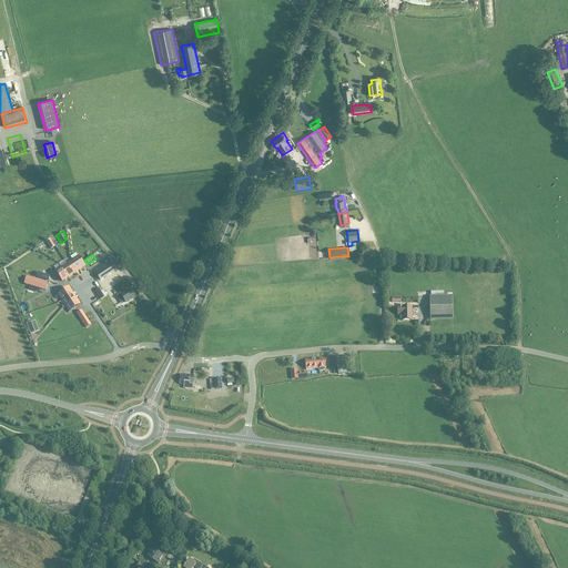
[(85,266),(79,256),(72,261),(79,271),(85,266)]
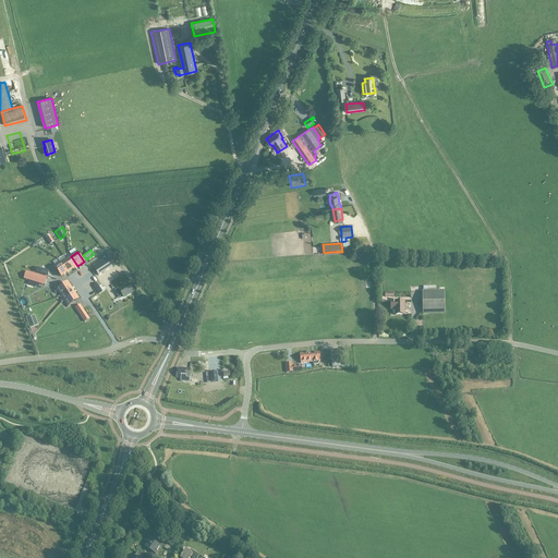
[(65,259),(72,269),(77,266),(71,256),(65,259)]
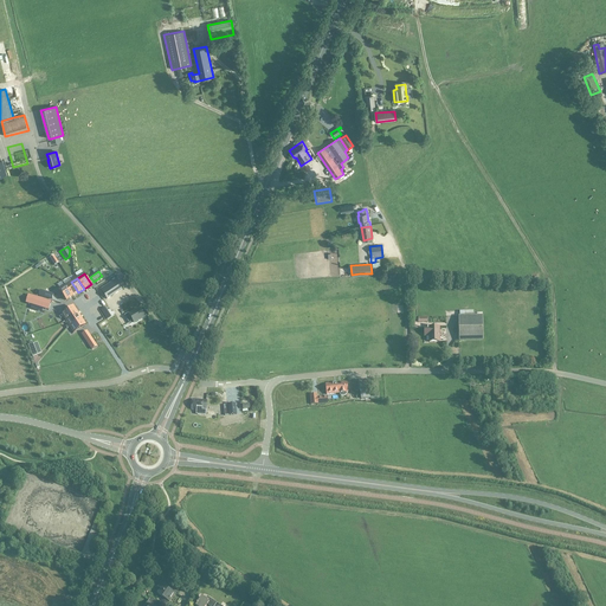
[(116,279),(101,290),(107,300),(122,289),(116,279)]
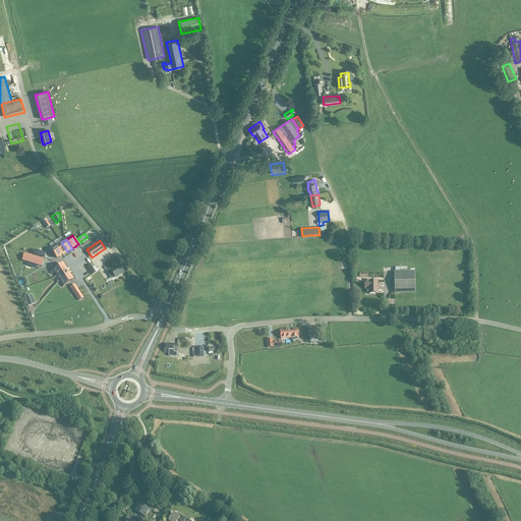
[(62,254),(67,251),(61,242),(56,245),(62,254)]
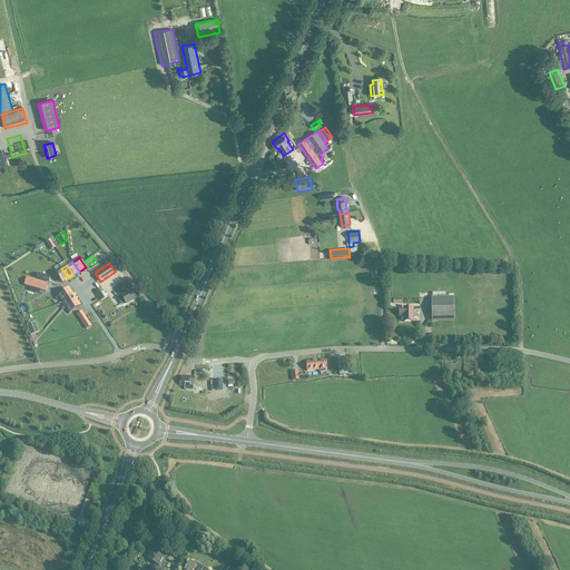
[(56,273),(62,283),(68,278),(61,268),(56,273)]
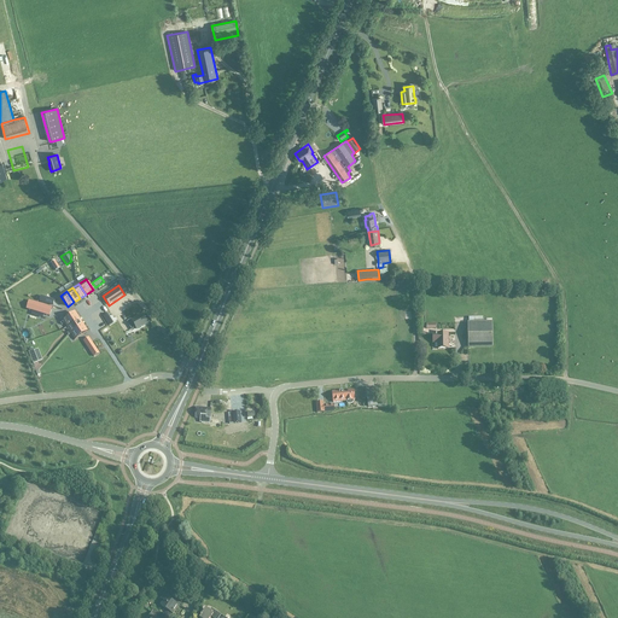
[(52,308),(29,301),(27,309),(31,312),(44,315),(50,316),(52,308)]
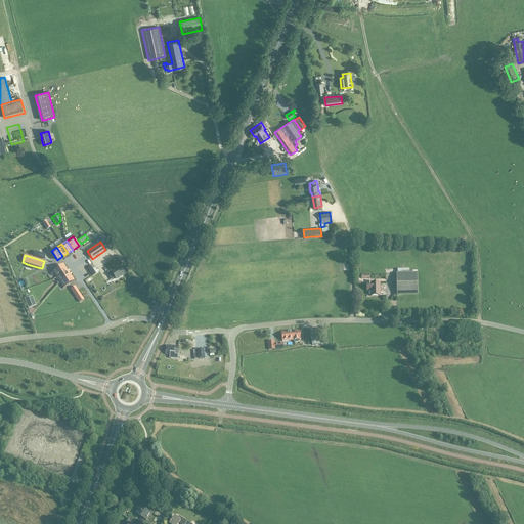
[(53,272),(57,277),(67,271),(62,266),(53,272)]
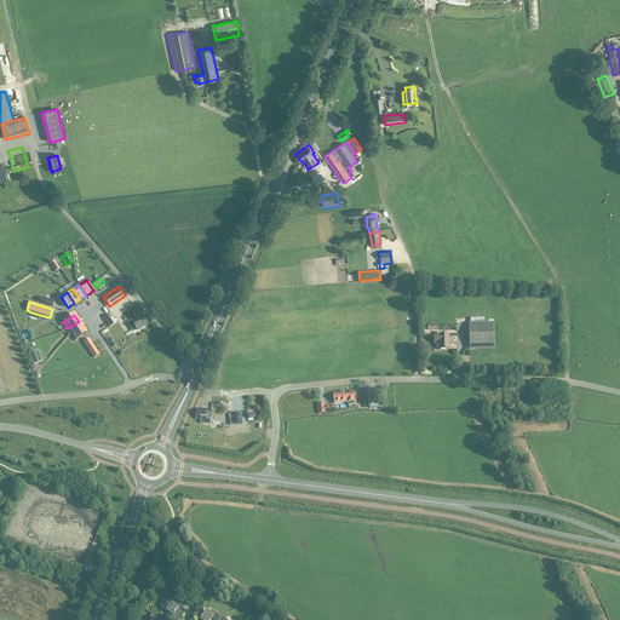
[(114,325),(108,315),(104,317),(109,327),(114,325)]
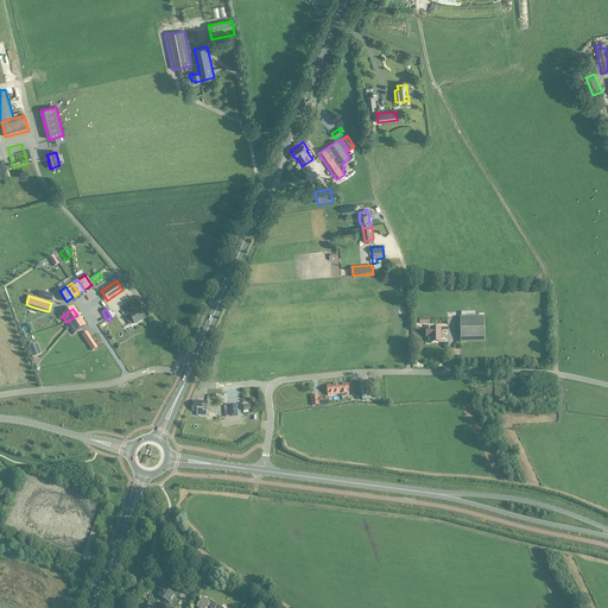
[(131,317),(127,318),(130,323),(133,321),(134,323),(137,323),(137,324),(140,322),(139,321),(145,318),(140,311),(134,314),(130,316),(131,317)]
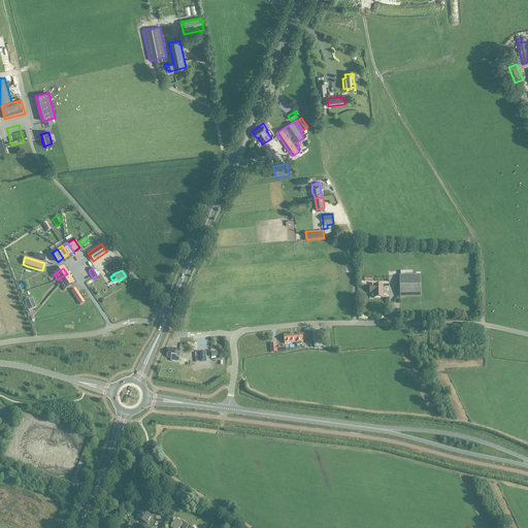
[(70,278),(67,273),(58,279),(61,285),(70,278)]
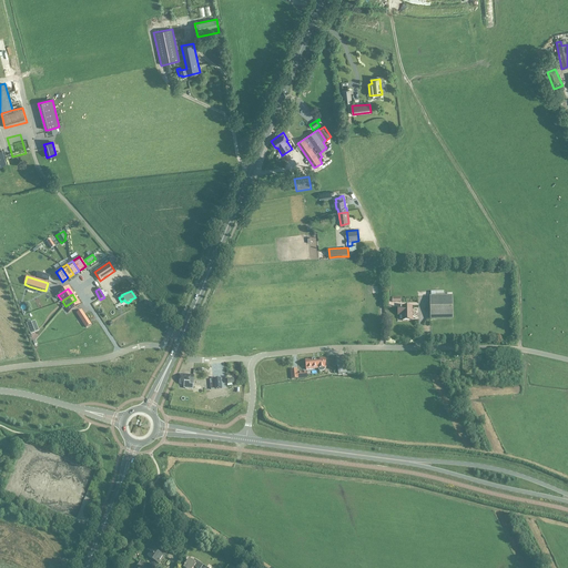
[(430,296),(430,320),(453,320),(453,296),(430,296)]
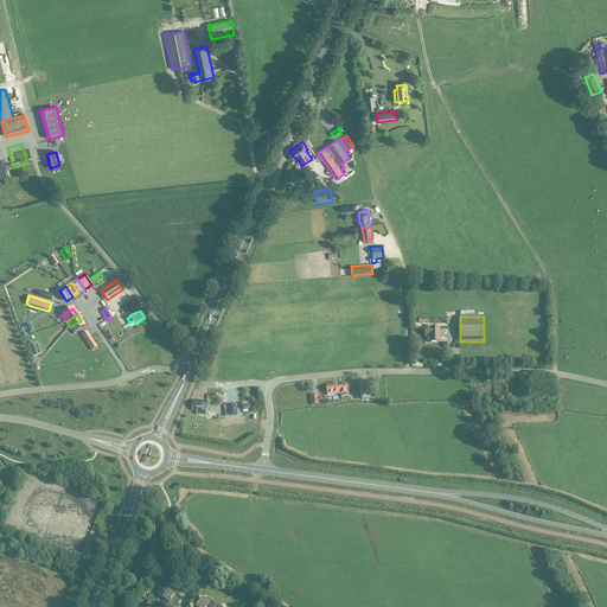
[(75,333),(85,326),(81,320),(70,327),(75,333)]
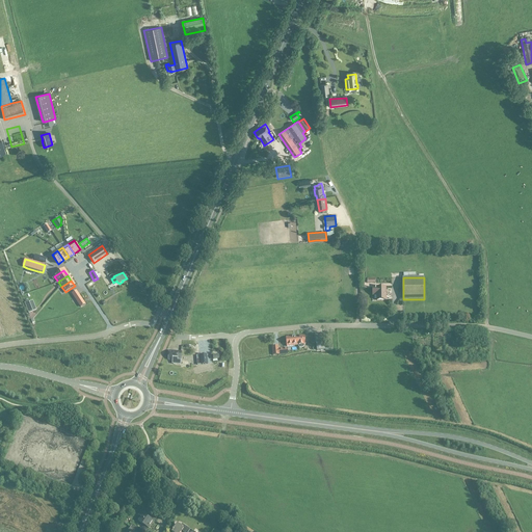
[(377,300),(386,300),(386,287),(377,287),(377,288),(373,288),(373,295),(377,295),(377,300)]
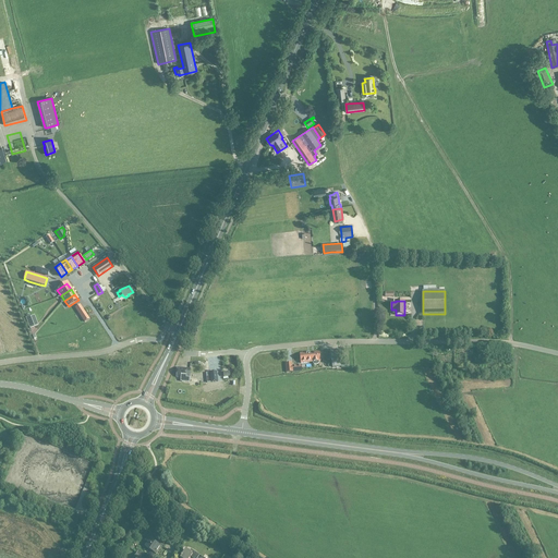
[(84,322),(89,318),(83,308),(77,312),(84,322)]
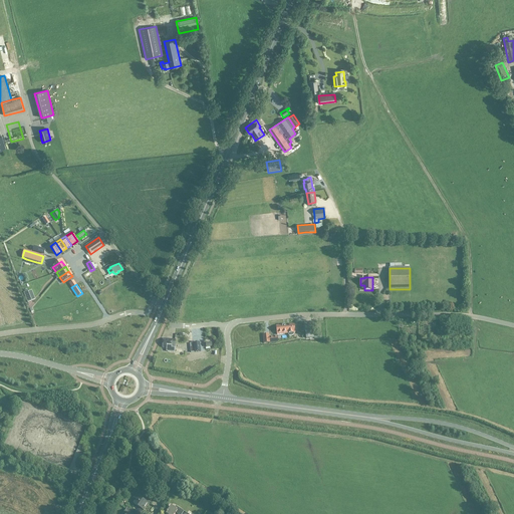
[(306,338),(313,337),(312,322),(302,323),(302,331),(305,331),(306,338)]
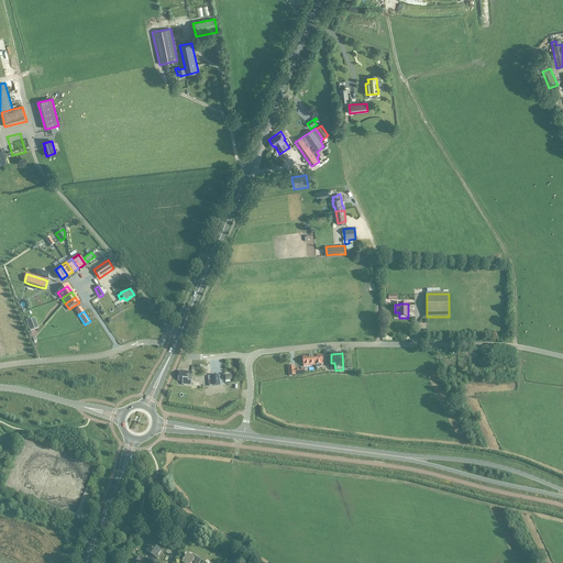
[(322,366),(322,365),(323,364),(322,355),(313,356),(315,365),(316,365),(316,366),(317,367),(321,367),(322,366)]
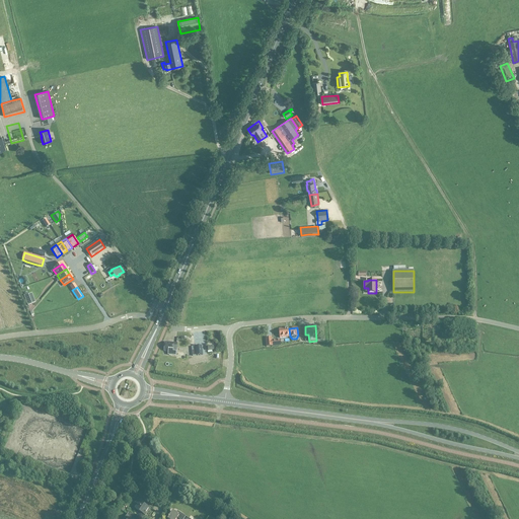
[(290,337),(289,328),(280,328),(280,338),(290,337)]
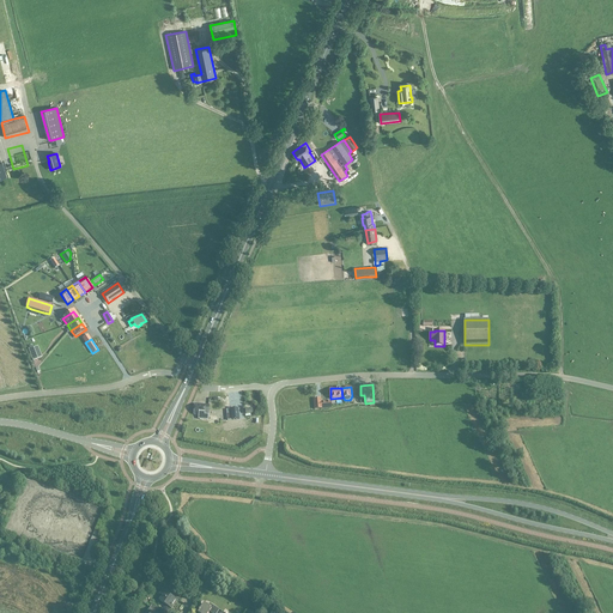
[(152,402),(141,401),(141,413),(161,413),(161,402),(152,402)]
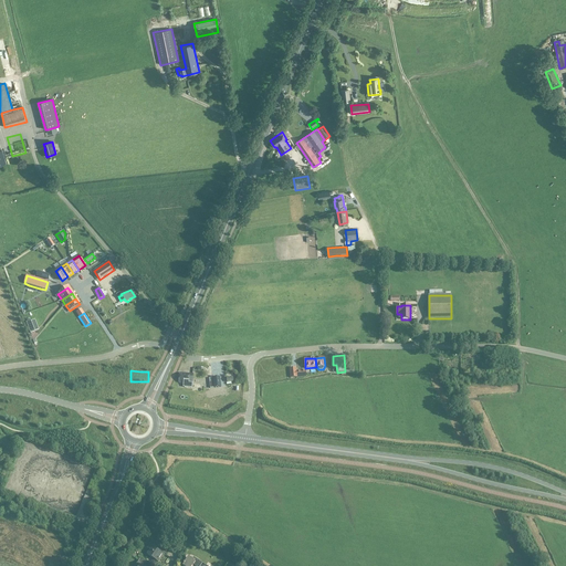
[(109,371),(108,386),(122,387),(121,389),(127,389),(128,375),(117,375),(117,373),(109,371)]
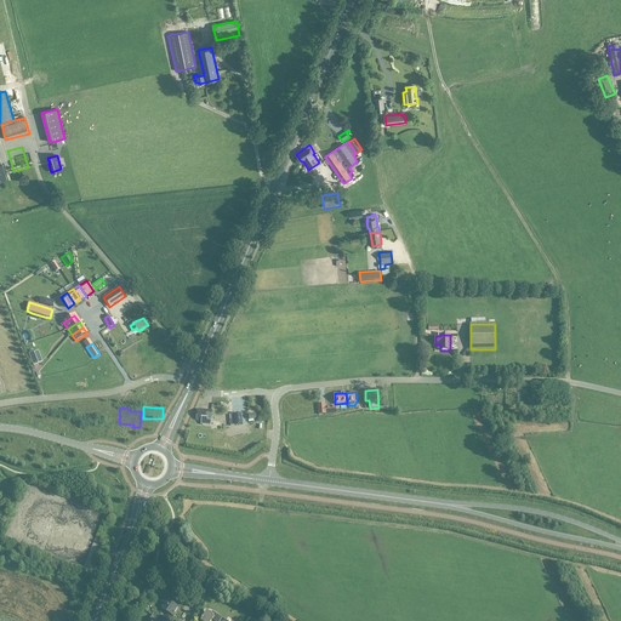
[(211,426),(212,421),(212,415),(212,410),(197,409),(197,420),(201,420),(201,425),(211,426)]
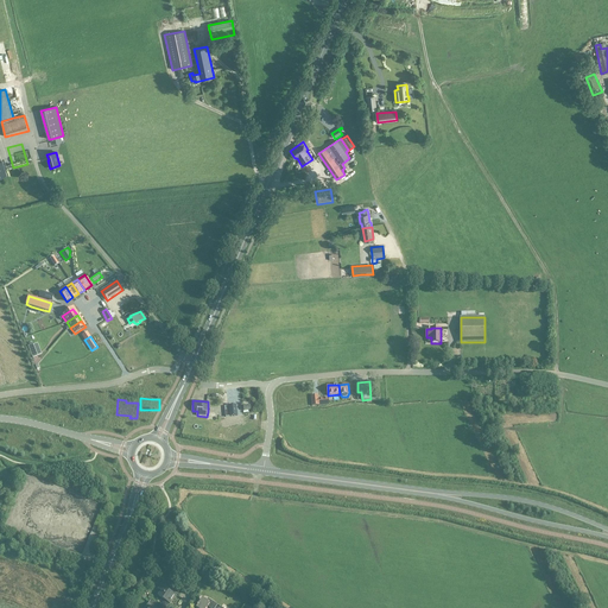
[(225,407),(226,417),(230,417),(238,416),(236,405),(229,406),(225,407)]
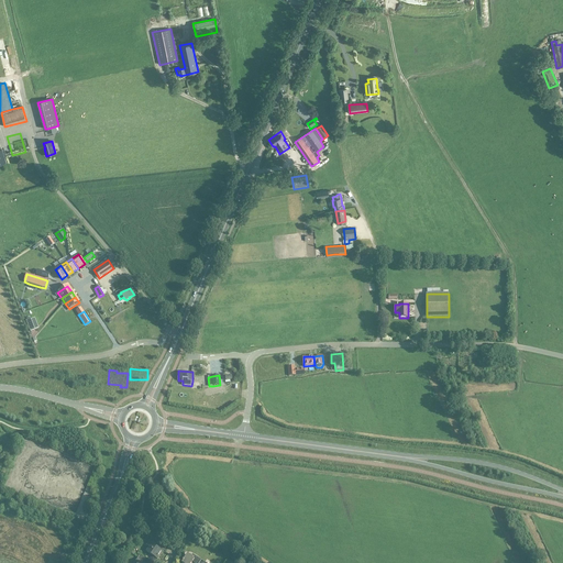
[(162,552),(156,548),(161,542),(152,537),(146,547),(148,548),(146,552),(157,559),(162,552)]
